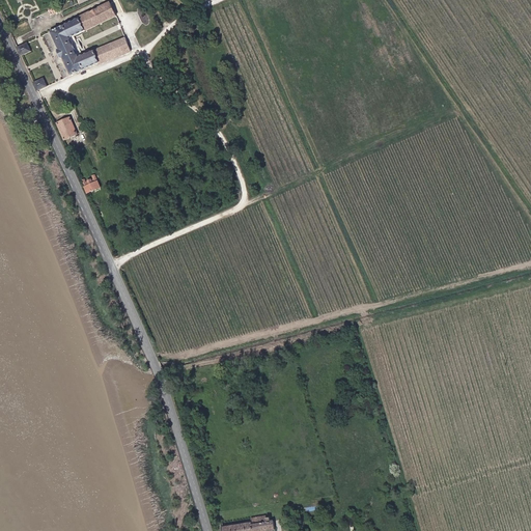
[(131,51),(124,38),(78,57),(68,37),(115,16),(110,4),(80,18),(81,19),(51,32),(71,75),(100,62),(100,64),(131,51)]
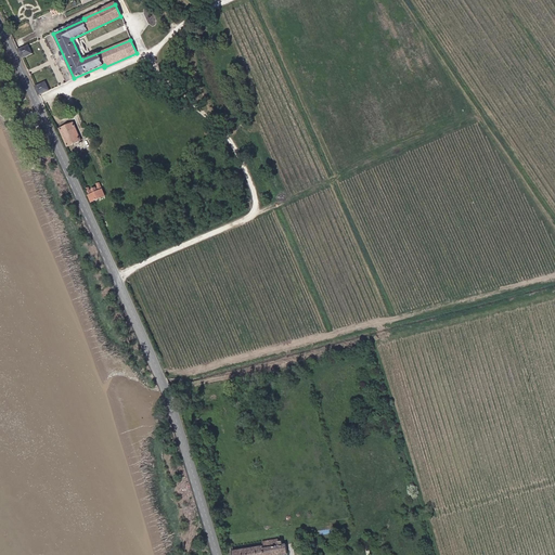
[(17,49),(22,57),(31,53),(28,44),(17,49)]
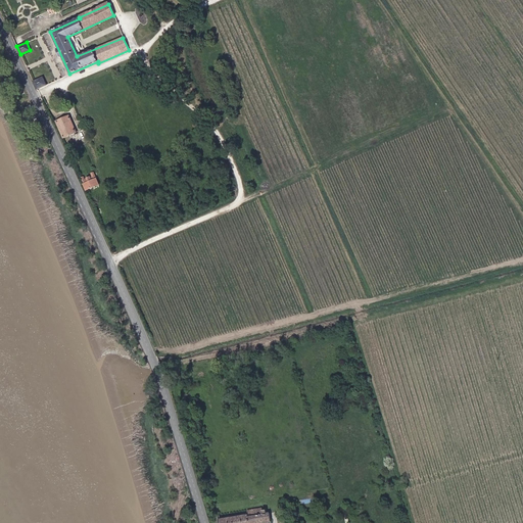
[(33,81),(37,90),(46,85),(42,77),(33,81)]
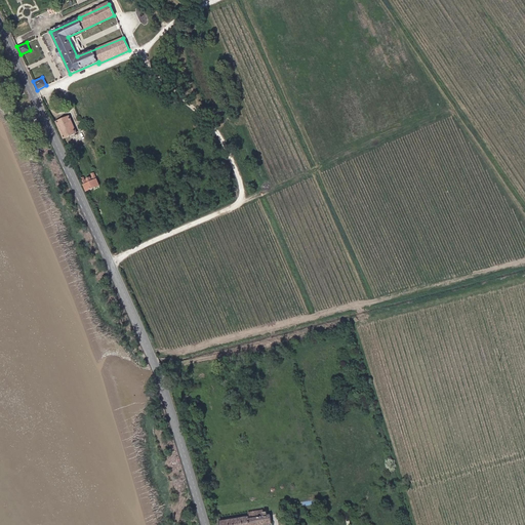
[(64,137),(77,131),(70,117),(57,123),(64,137)]
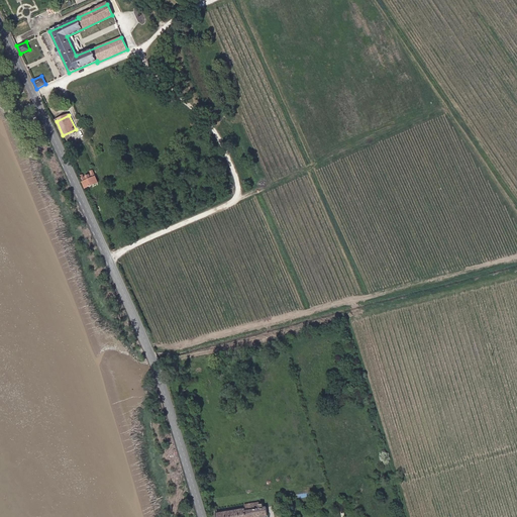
[(86,188),(98,182),(95,176),(83,182),(86,188)]
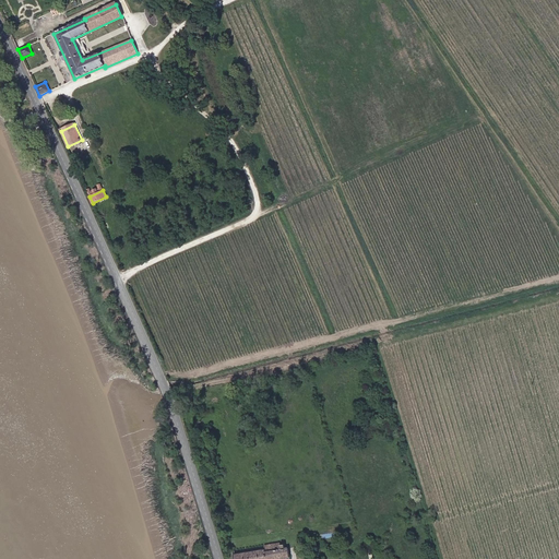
[(187,408),(183,397),(177,400),(181,411),(187,408)]
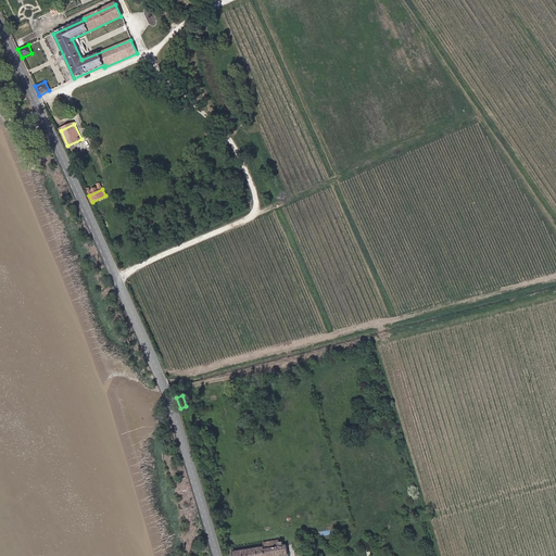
[(262,546),(232,553),(232,555),(289,555),(287,545),(283,545),(282,542),(279,542),(278,541),(262,544),(262,546)]
